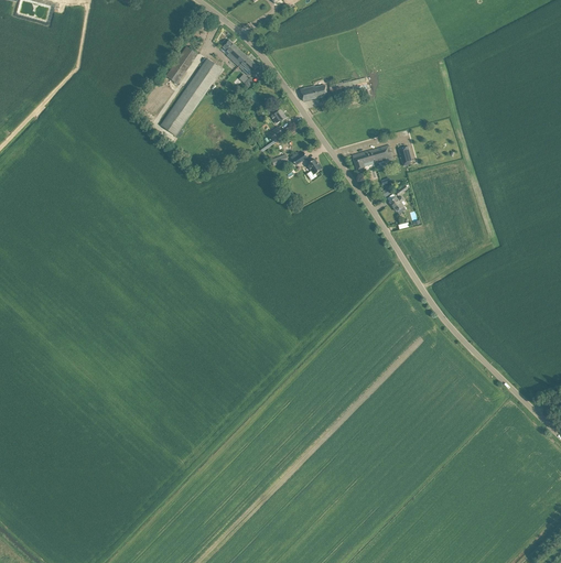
[(226,40),(219,46),(227,53),(225,55),(246,75),(251,69),(255,65),(226,40)]
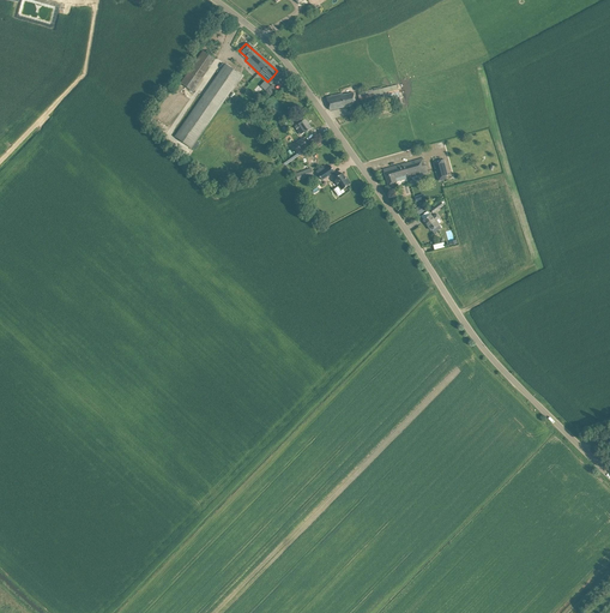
[(199,50),(197,55),(177,83),(189,90),(211,59),(199,50)]
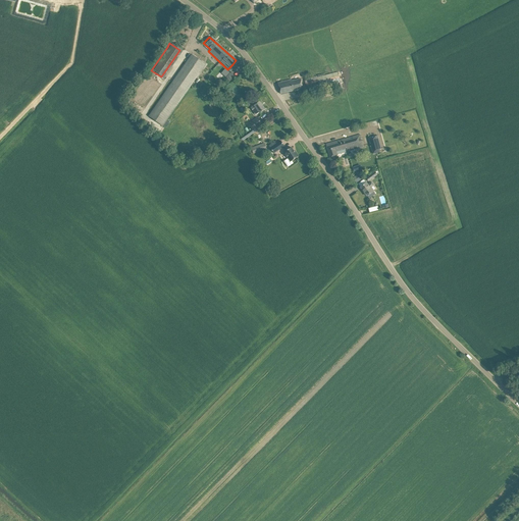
[(160,125),(203,63),(189,53),(145,115),(160,125)]
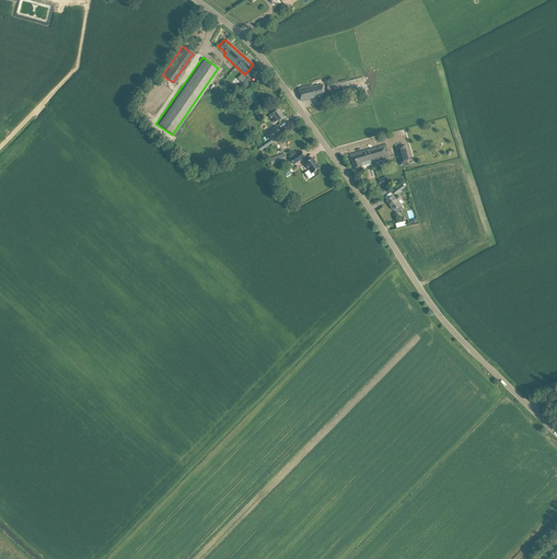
[(244,78),(240,82),(243,86),(250,82),(245,77),(244,78)]
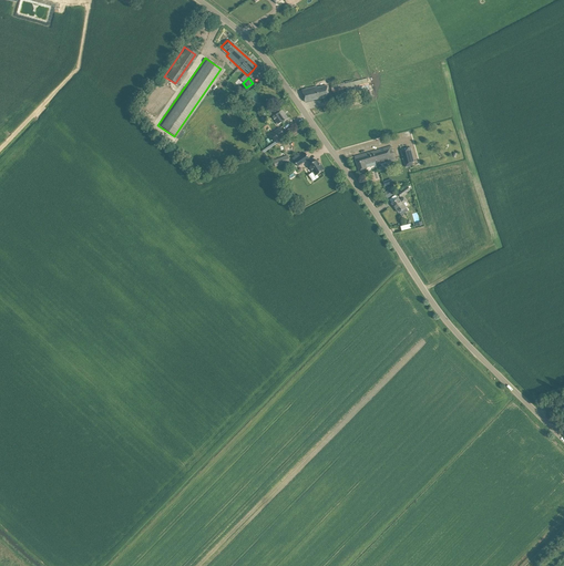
[(327,85),(329,92),(342,89),(344,93),(367,88),(363,78),(348,81),(340,83),(340,82),(327,85)]
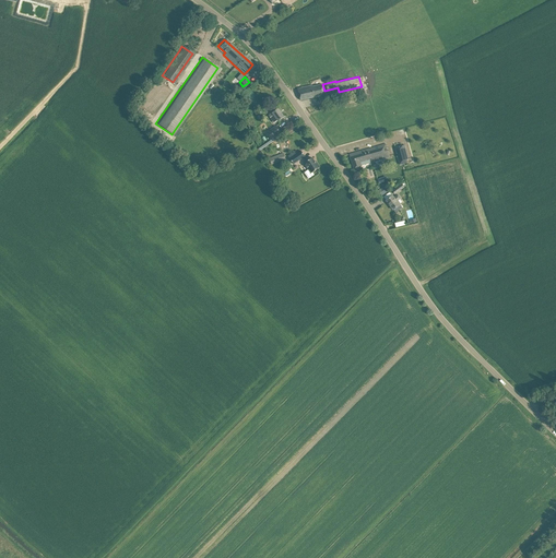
[(294,87),(297,99),(303,98),(321,94),(319,83),(311,85),(310,84),(299,86),(294,87)]
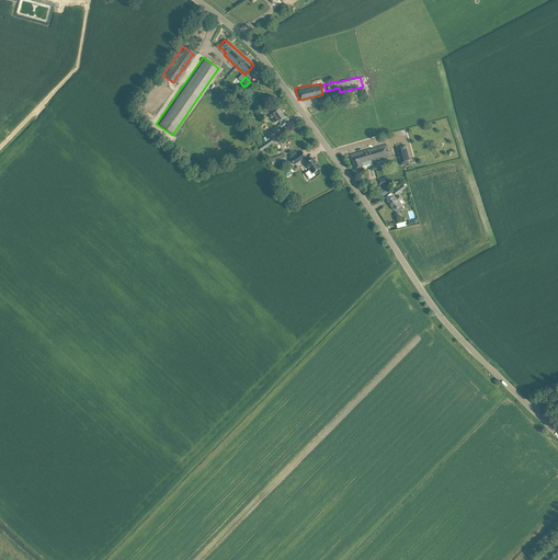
[(276,107),(272,111),(270,112),(271,113),(266,115),(272,122),(275,120),(276,121),(282,116),(276,107)]
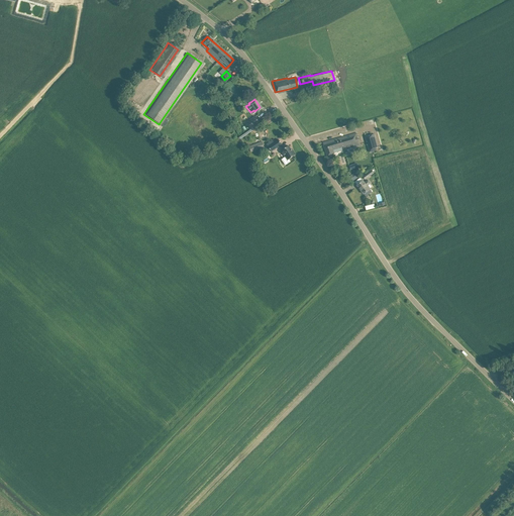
[(244,121),(248,128),(257,122),(252,116),(244,121)]
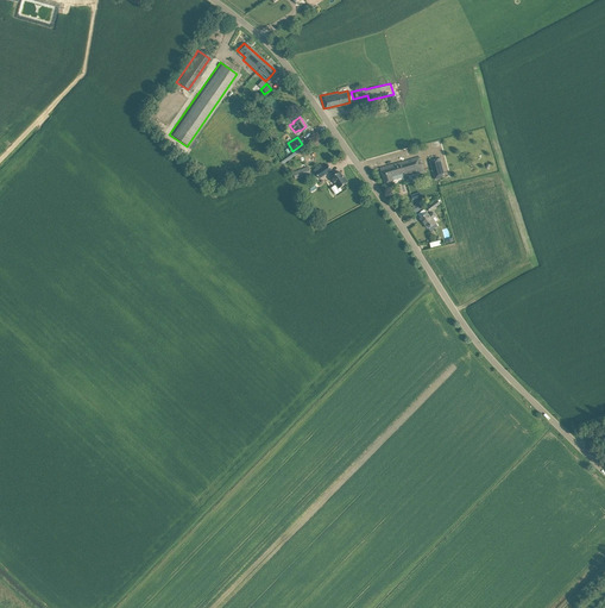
[(398,173),(401,173),(402,176),(404,175),(411,173),(413,171),(414,173),(421,170),(418,163),(417,163),(416,161),(417,161),(416,156),(397,161),(377,167),(382,182),(389,180),(399,176),(398,173)]
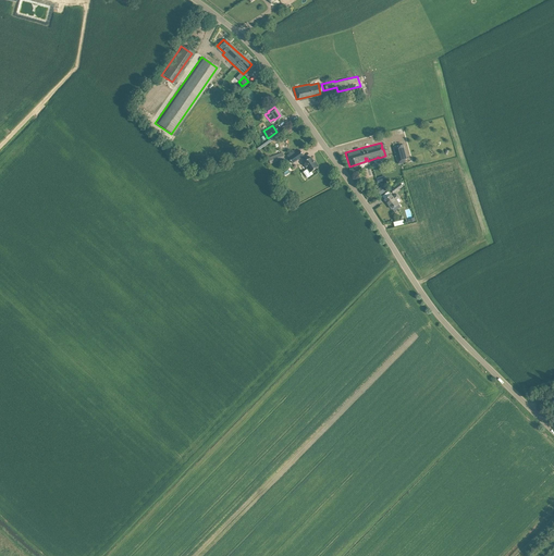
[(401,144),(391,146),(392,152),(393,152),(394,156),(393,156),(395,162),(398,161),(398,159),(402,158),(404,158),(401,144)]
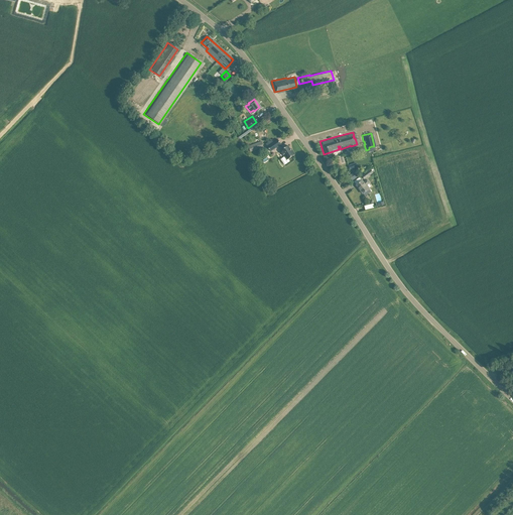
[(264,145),(268,150),(278,143),(275,138),(264,145)]
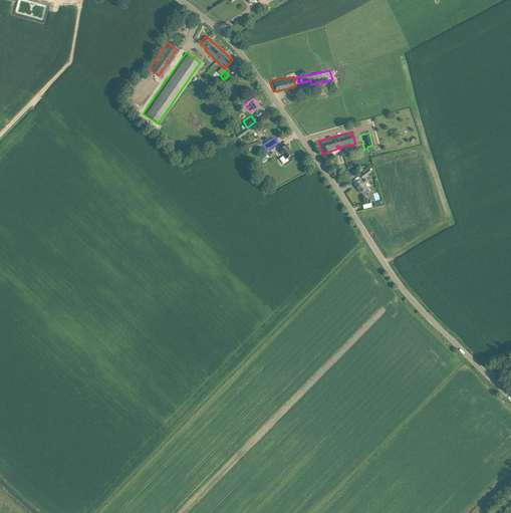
[(246,151),(259,146),(257,140),(244,145),(246,151)]
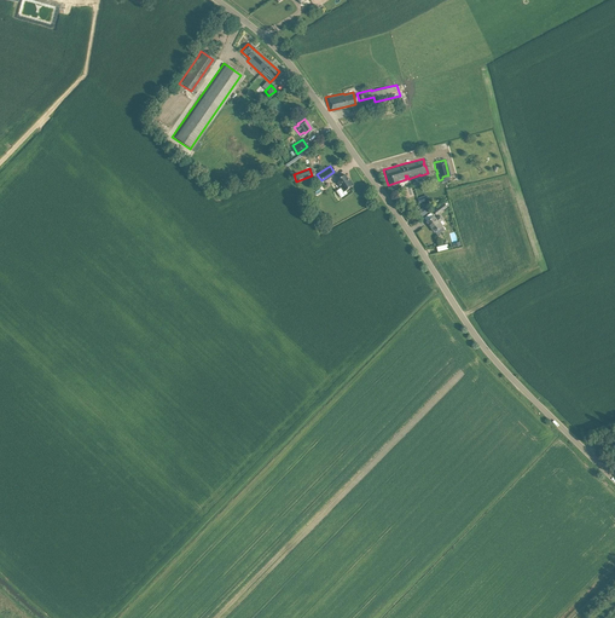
[(344,178),(342,174),(332,180),(337,188),(340,186),(342,191),(350,185),(347,179),(346,180),(343,178),(344,178)]
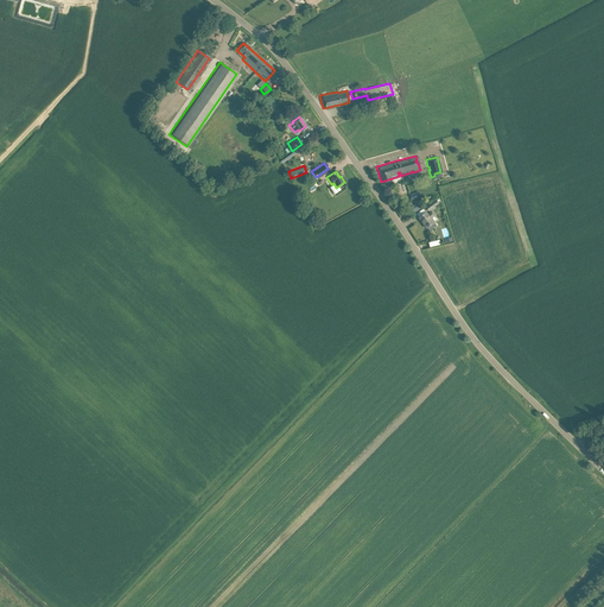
[(438,200),(436,197),(423,207),(425,210),(436,203),(436,202),(438,200)]
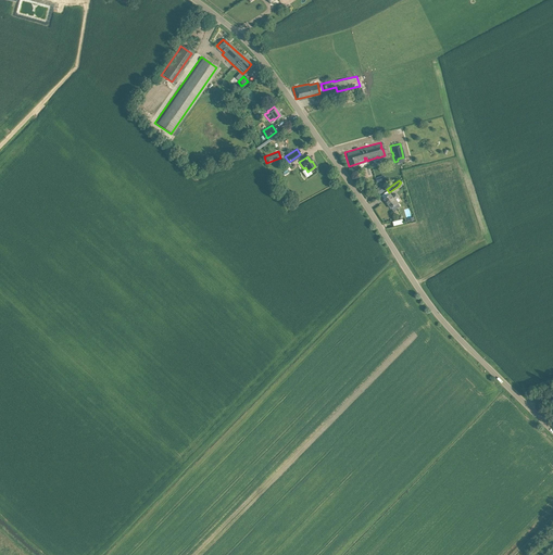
[(379,185),(372,189),(375,194),(382,189),(379,185)]
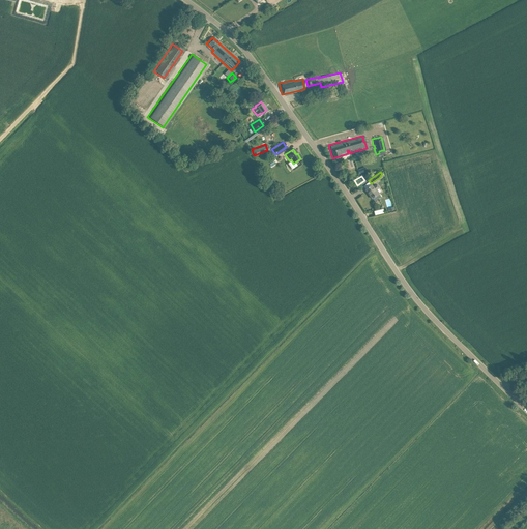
[(363,189),(370,198),(376,193),(374,189),(377,187),(374,183),(370,186),(369,184),(363,189)]
